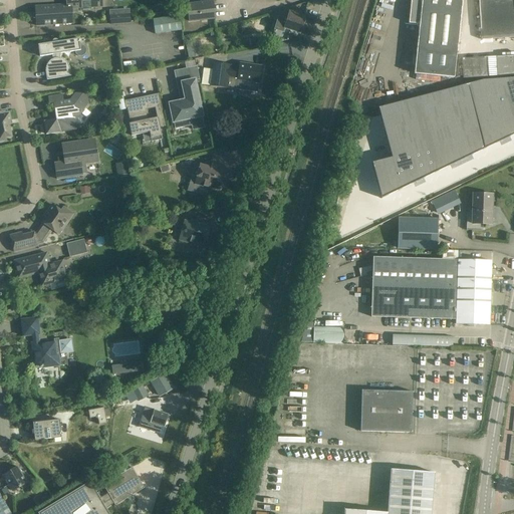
[(36,19),(36,26),(72,23),(71,9),(101,7),(101,0),(66,0),(66,1),(64,1),(64,2),(66,2),(66,5),(35,7),(36,14),(33,14),(34,19),(36,19)]
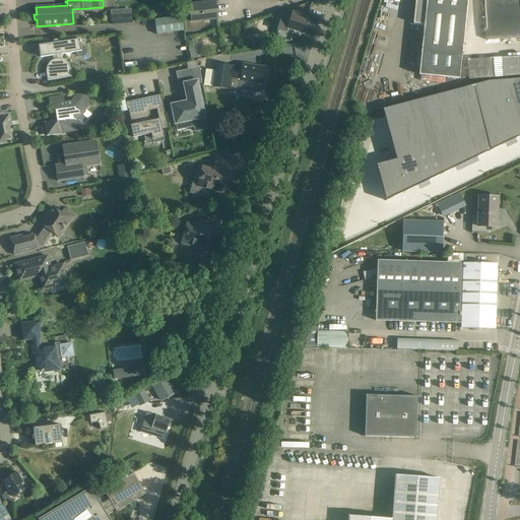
[(191,21),(217,18),(215,2),(214,2),(213,0),(202,0),(201,2),(188,4),(189,12),(190,11),(191,21)]
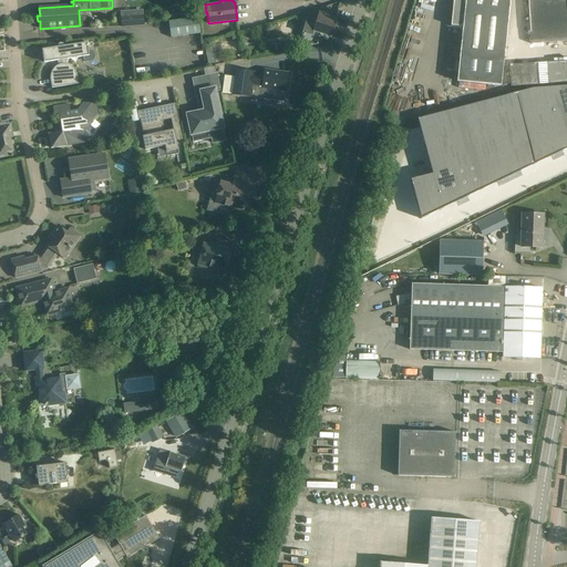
[(503,61),(508,0),(453,0),(451,26),(463,28),(457,82),(501,86),(503,61)]
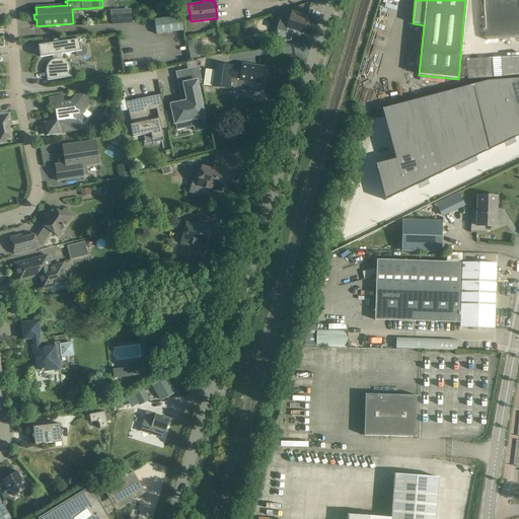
[(518,4),(508,5),(476,6),(477,30),(480,30),(482,38),(484,41),(518,38),(518,4)]
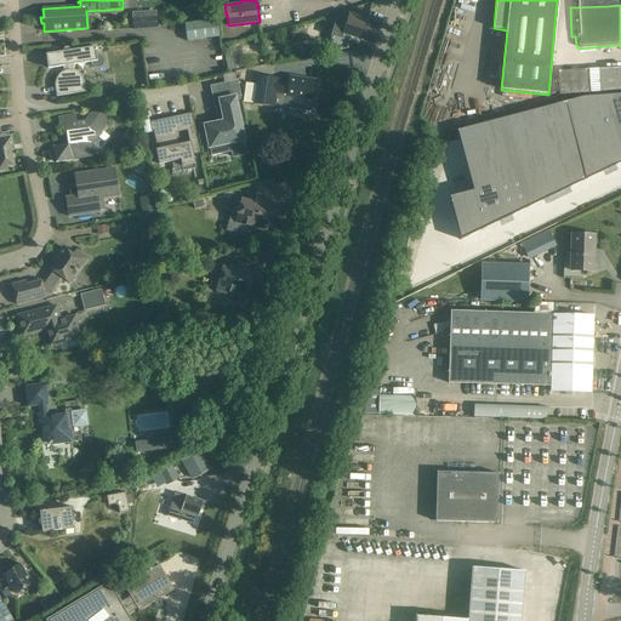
[(334,29),(331,36),(342,40),(345,34),(351,36),(364,40),(370,21),(349,15),(346,24),(336,21),(334,29)]
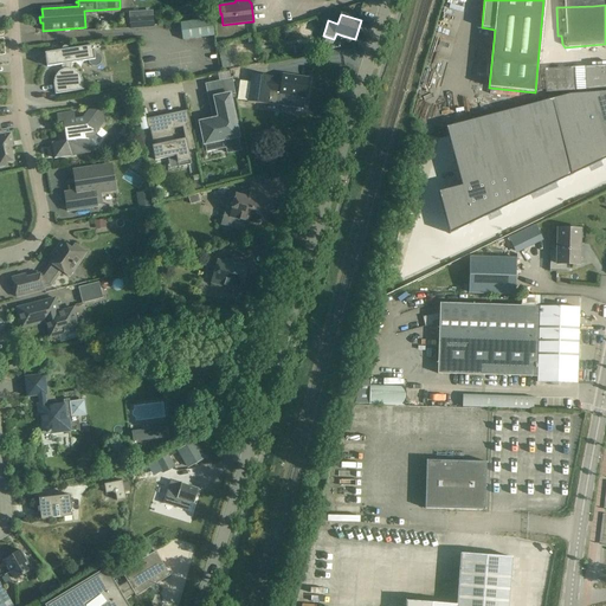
[(154,15),(129,18),(130,30),(154,27),(154,15)]
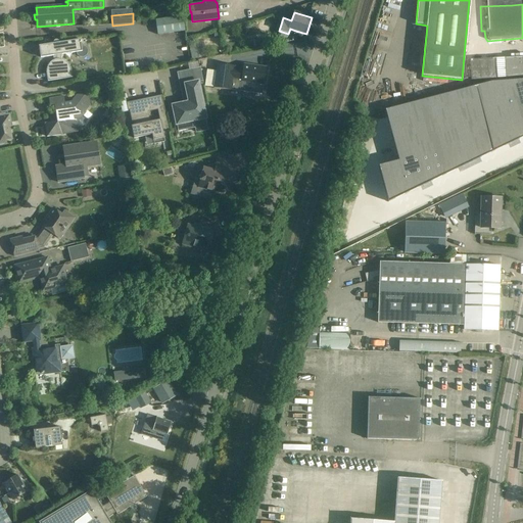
[(183,16),(155,20),(157,35),(185,31),(183,16)]
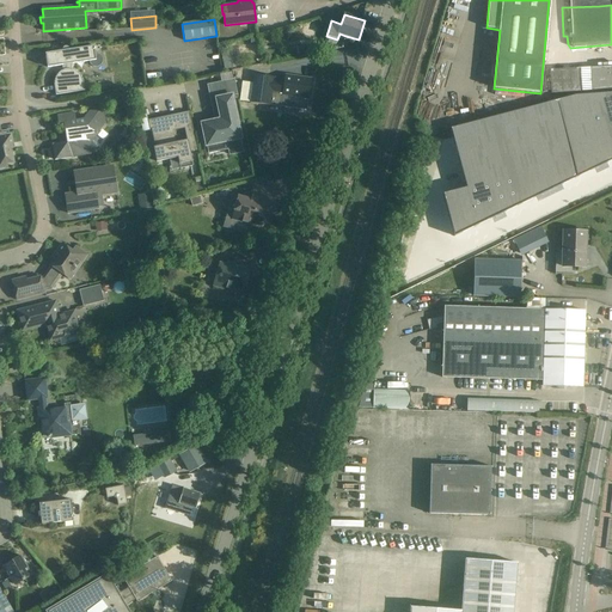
[(57,51),(46,54),(48,68),(62,66),(67,65),(67,69),(66,69),(65,69),(63,71),(62,71),(61,72),(60,73),(59,74),(57,75),(56,77),(55,78),(55,79),(55,81),(54,83),(54,84),(54,86),(55,87),(56,96),(71,93),(85,91),(84,84),(83,79),(81,77),(81,75),(80,74),(79,73),(77,72),(74,71),(73,69),(73,63),(89,61),(90,65),(93,67),(97,67),(101,66),(103,63),(103,60),(102,56),(98,54),(96,54),(95,54),(93,47),(69,50),(69,49),(69,48),(68,48),(68,47),(67,47),(66,47),(65,47),(63,48),(62,49),(62,50),(62,51),(57,51)]
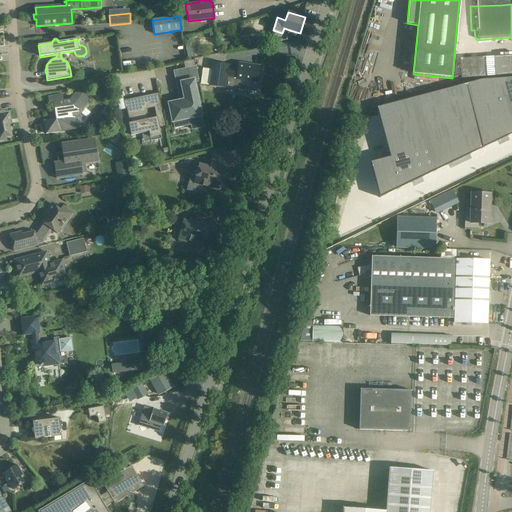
[(197,56),(194,42),(185,44),(188,58),(197,56)]
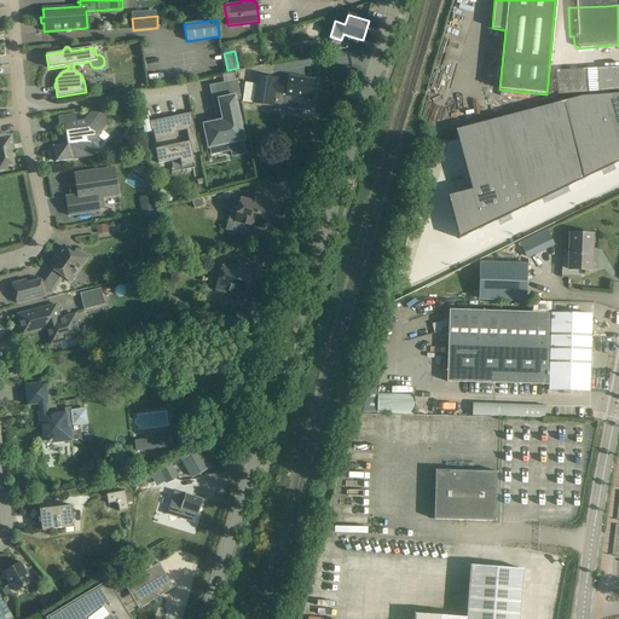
[(618,67),(596,69),(597,93),(615,92),(618,91),(618,67)]
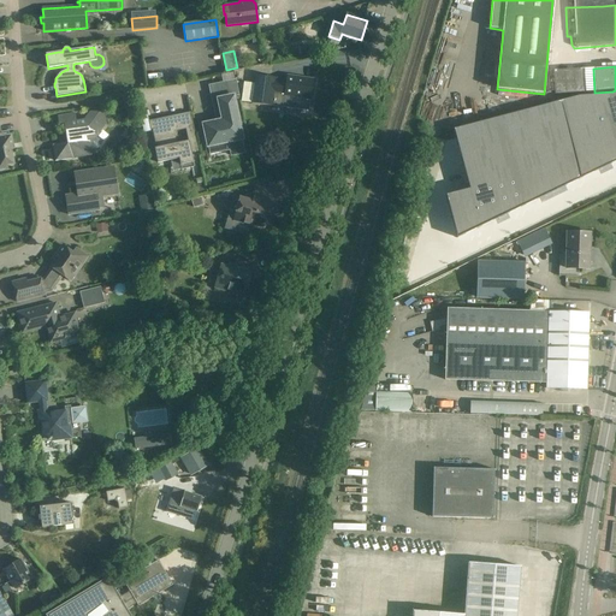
[(584,69),(554,70),(555,94),(556,94),(586,93),(584,69)]
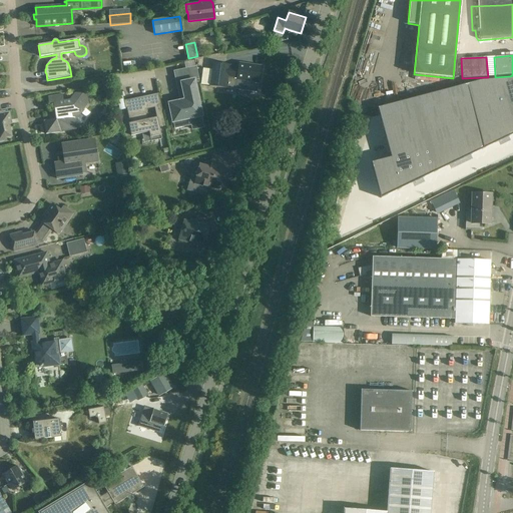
[(259,83),(261,66),(239,63),(238,67),(230,66),(230,65),(213,62),(210,86),(235,89),(236,80),(259,83)]
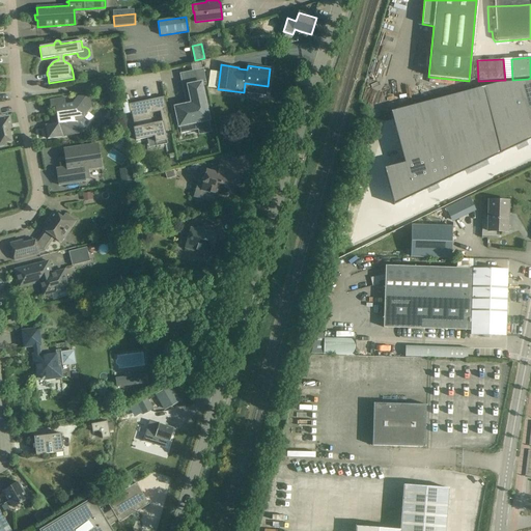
[(190,104),(174,107),(178,128),(197,123),(199,135),(212,133),(208,121),(211,120),(203,83),(206,82),(203,68),(184,73),(190,104)]
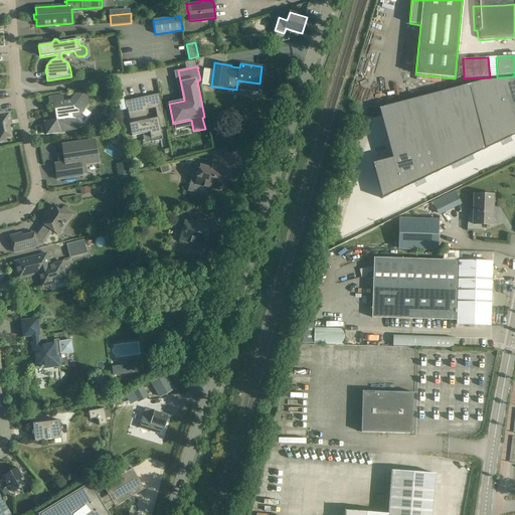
[(499,103),(514,101),(514,76),(493,78),(499,103)]
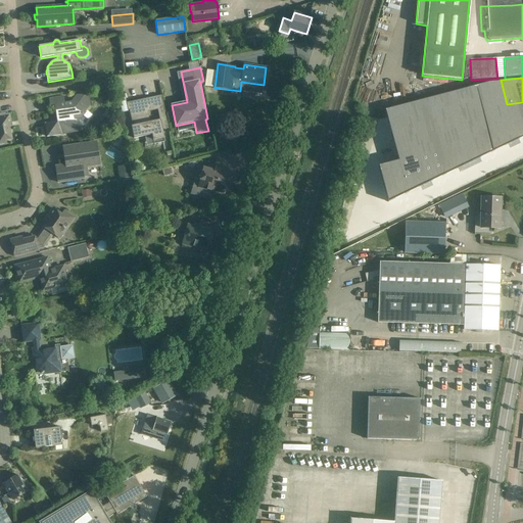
[(501,80),(489,82),(474,86),(492,151),(516,139),(507,104),(501,80)]
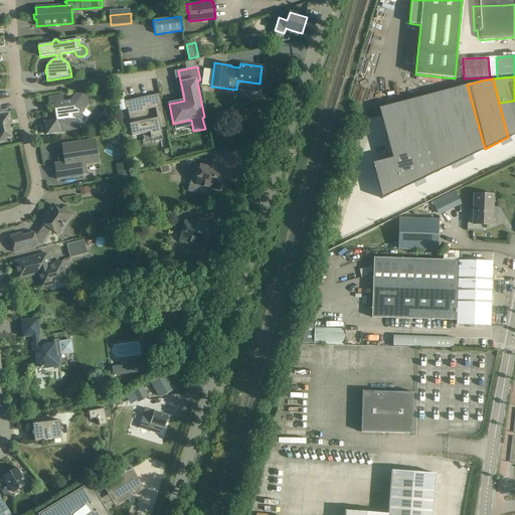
[(485,149),(467,84),(442,92),(461,160),(485,149)]
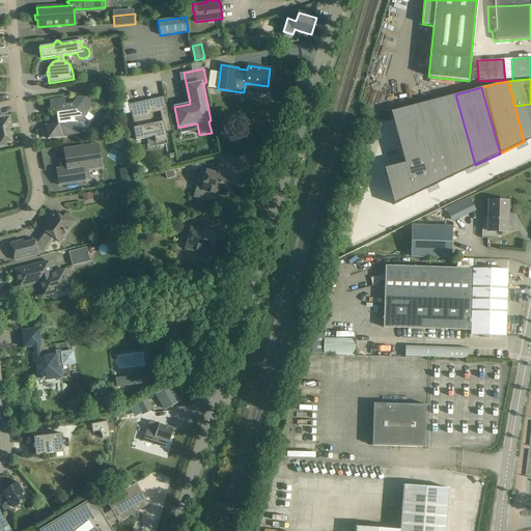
[(455,94),(429,102),(437,129),(443,149),(450,177),(475,165),(455,94)]
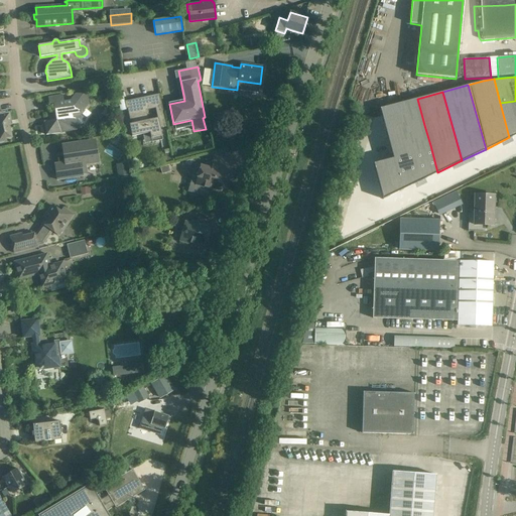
[(44,122),(46,135),(77,131),(75,120),(78,119),(89,104),(88,96),(84,93),(76,94),(71,101),(63,102),(62,95),(48,97),(49,104),(53,104),(56,120),(44,122)]
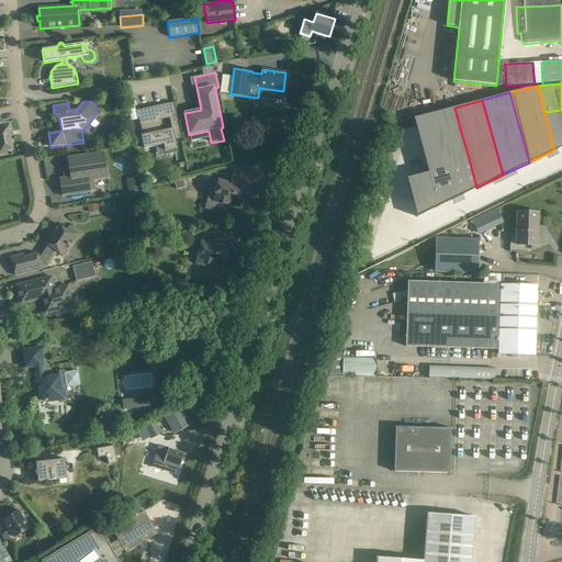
[(154,107),(136,110),(137,119),(139,117),(144,148),(164,144),(165,150),(177,147),(175,138),(181,137),(173,102),(163,105),(165,119),(170,117),(171,128),(161,131),(159,120),(157,120),(154,107)]
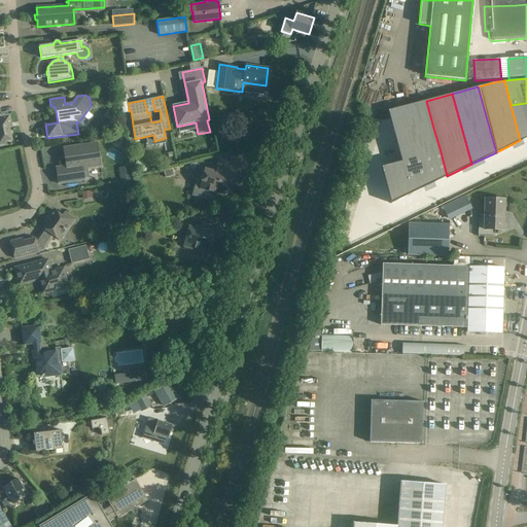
[(426,101),(387,111),(394,138),(433,128),(426,101)]
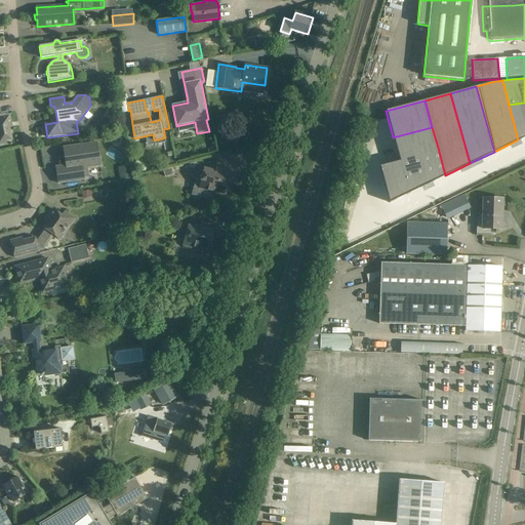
[(524,103),(509,105),(518,139),(524,136),(524,103)]
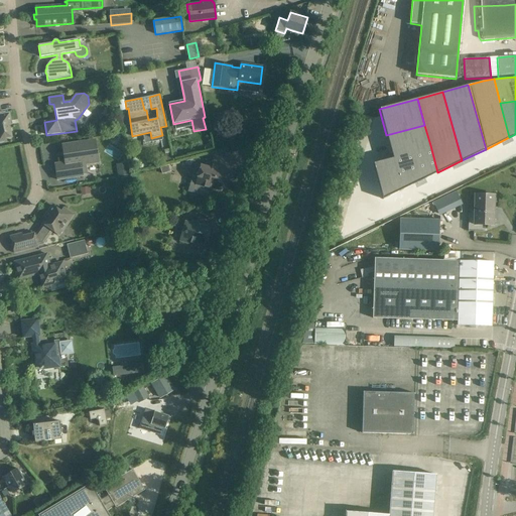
[(0,110),(0,141),(6,141),(5,138),(11,137),(8,125),(10,125),(8,115),(7,115),(6,111),(0,112),(0,110)]
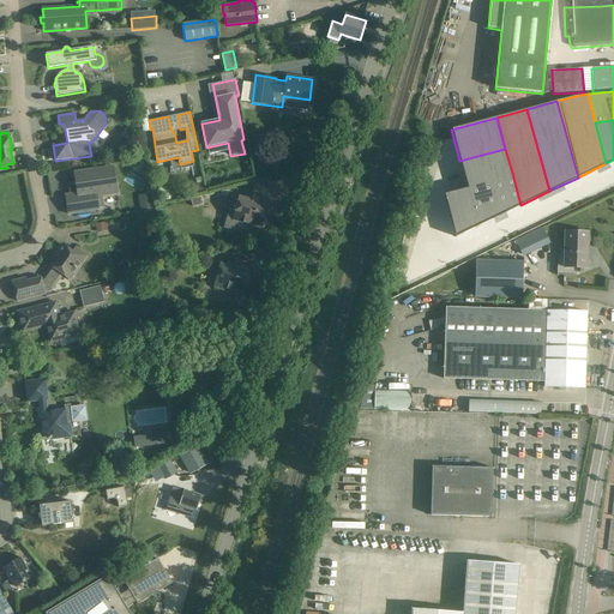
[(505,149),(459,161),(465,185),(488,179),(512,173),(505,149)]
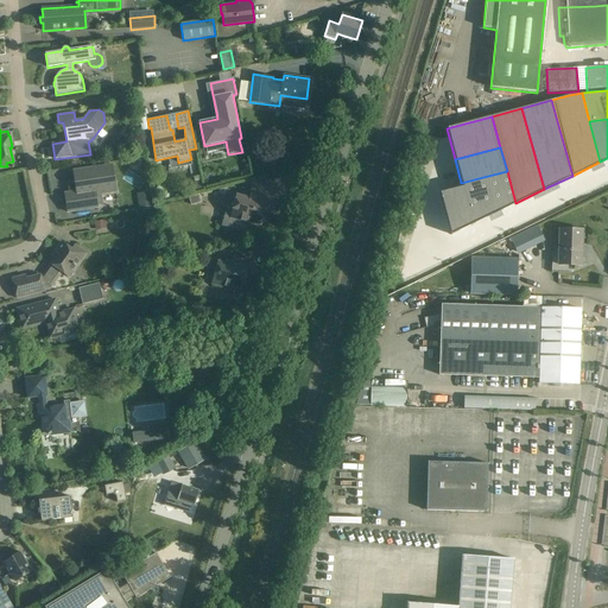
[(76,191),(64,194),(68,213),(97,208),(97,207),(103,206),(101,195),(116,192),(112,165),(74,171),(76,191)]
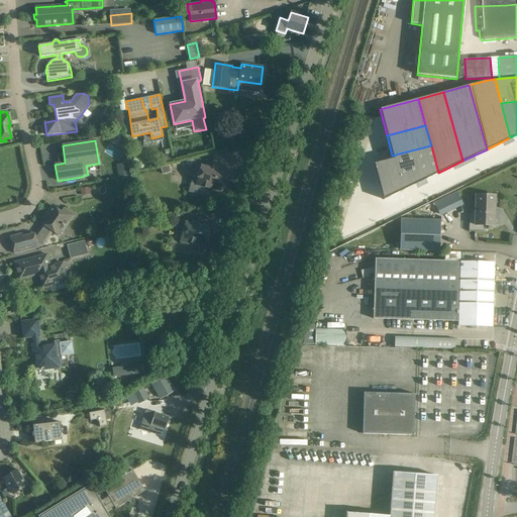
[(431,145),(411,150),(420,182),(438,173),(431,145)]
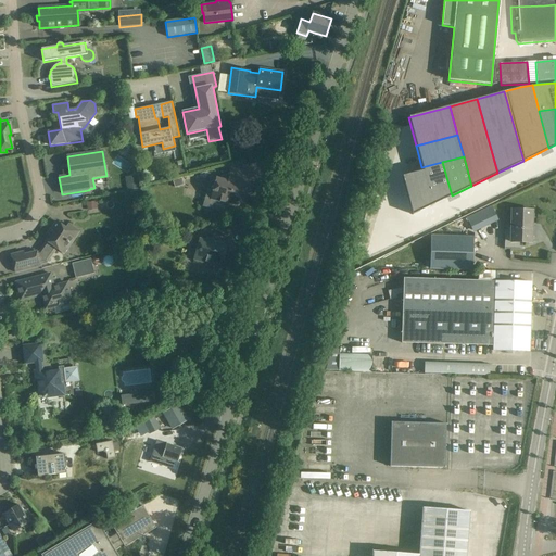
[(442,162),(421,167),(422,171),(427,188),(432,205),(452,196),(442,162)]
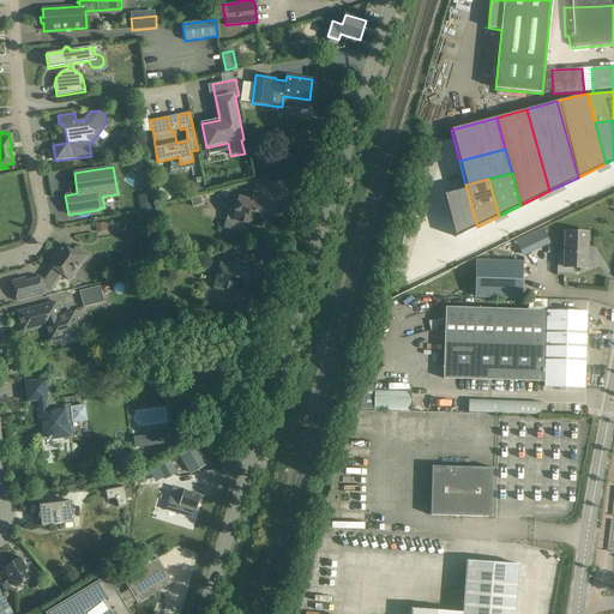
[(467,188),(444,194),(449,214),(471,208),(467,188)]
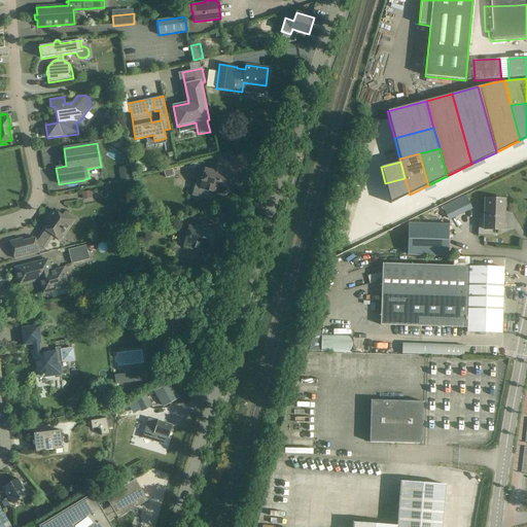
[(130,166),(118,168),(120,181),(132,179),(130,166)]
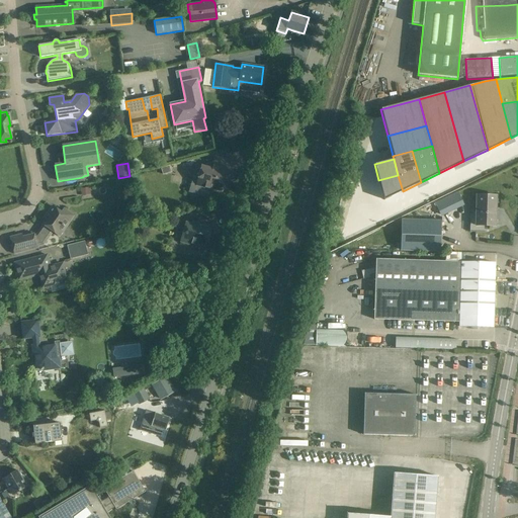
[(233,183),(237,169),(213,163),(211,169),(201,166),(201,167),(196,165),(191,184),(221,192),(225,180),(233,183)]
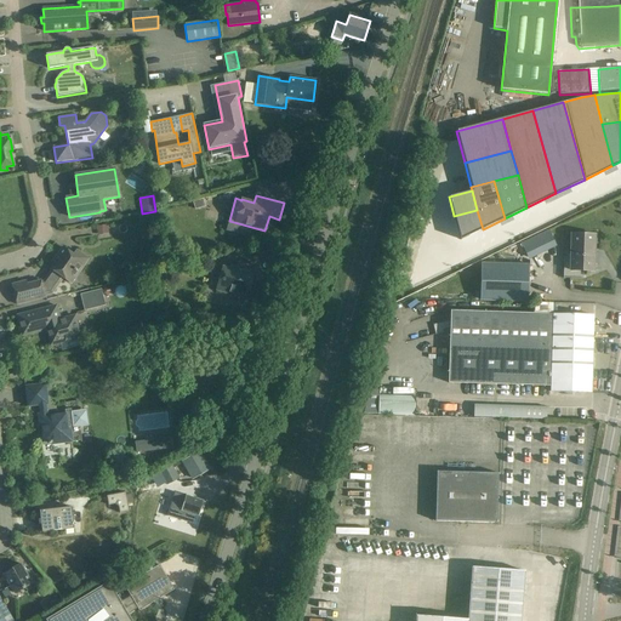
[(203,199),(193,201),(195,210),(205,208),(203,199)]
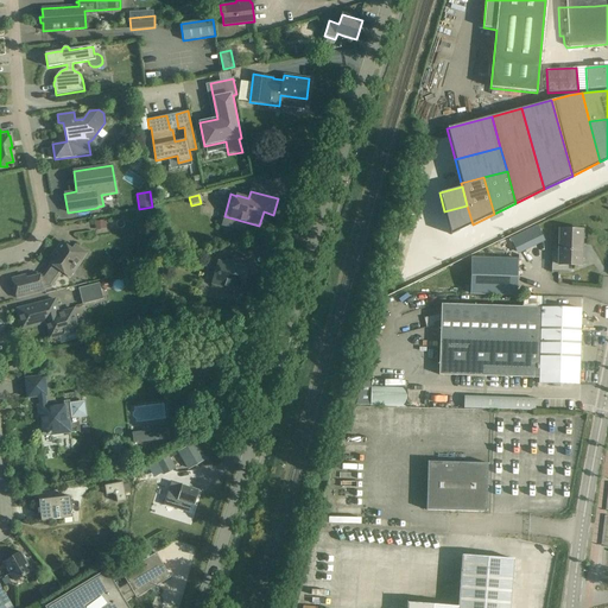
[(467,206),(444,211),(450,235),(473,225),(467,206)]
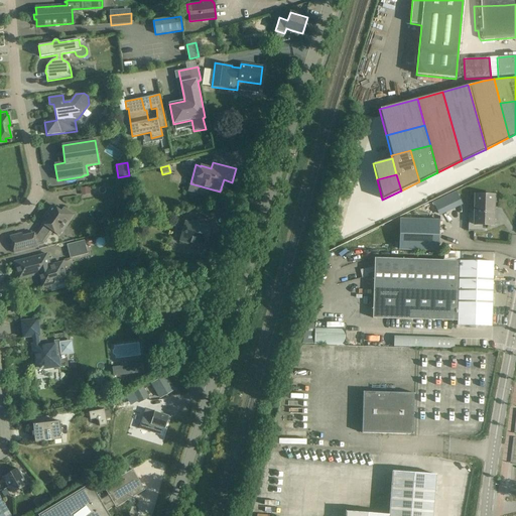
[(80,188),(82,196),(91,194),(90,187),(80,188)]
